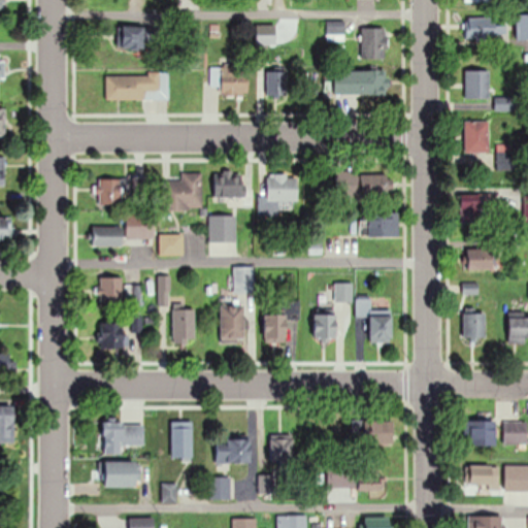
[(527,13),(518,14),(518,40),(527,40),(527,13)]
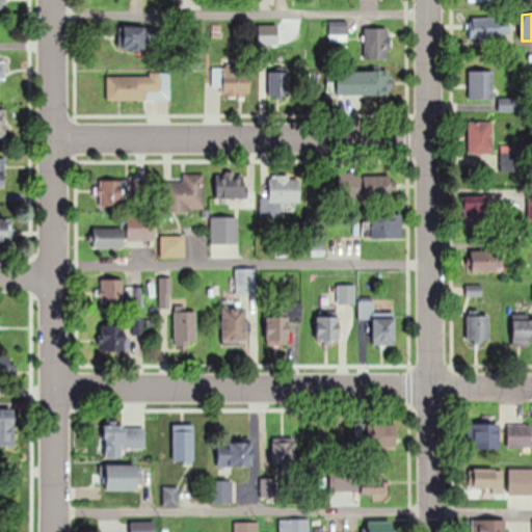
[(511,17),(471,17),(471,38),(511,38),(511,17)]
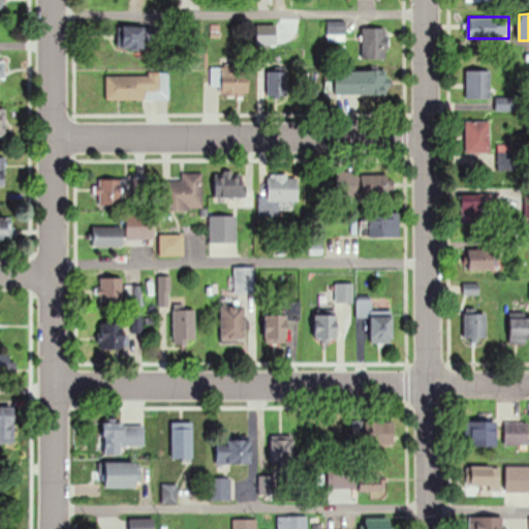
[(329,40),(346,40),(346,21),(329,21),(329,40)]
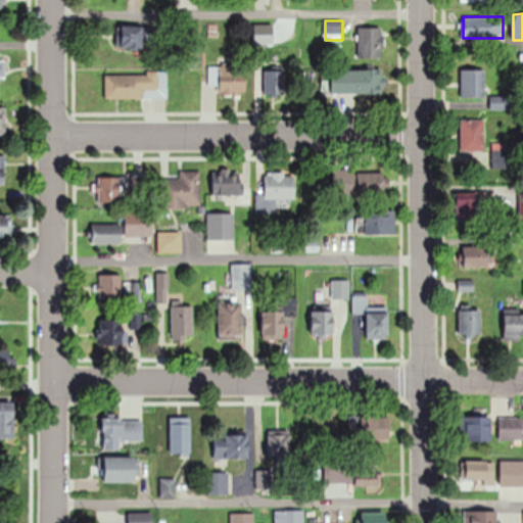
[(144,26),(121,26),(121,48),(145,47),(144,26)]
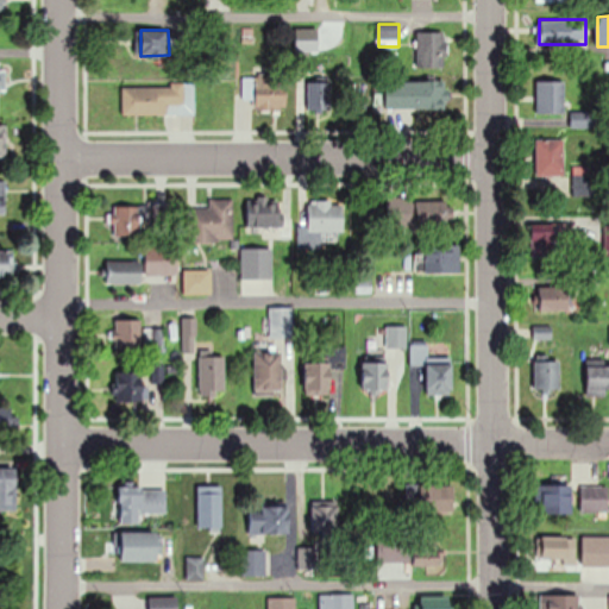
[(446,67),(446,31),(419,31),(419,67),(446,67)]
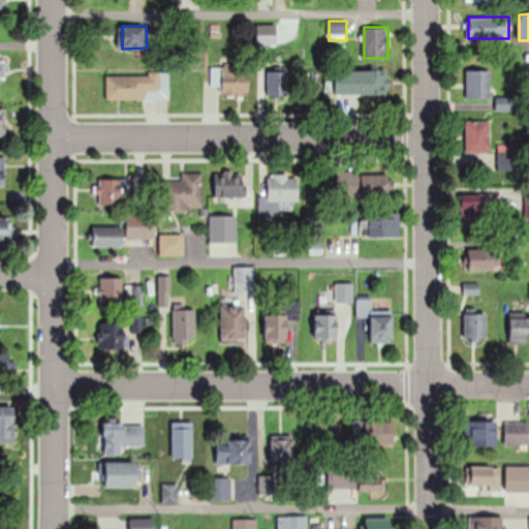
[(222,94),(250,94),(250,67),(211,66),(211,86),(222,86),(222,94)]
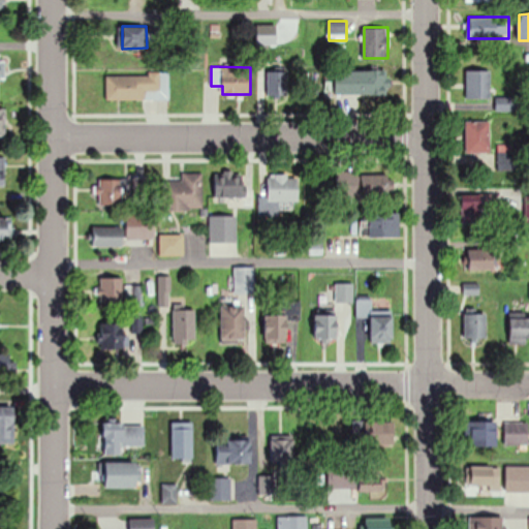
[(268,96),(287,96),(287,70),(268,70),(268,96)]
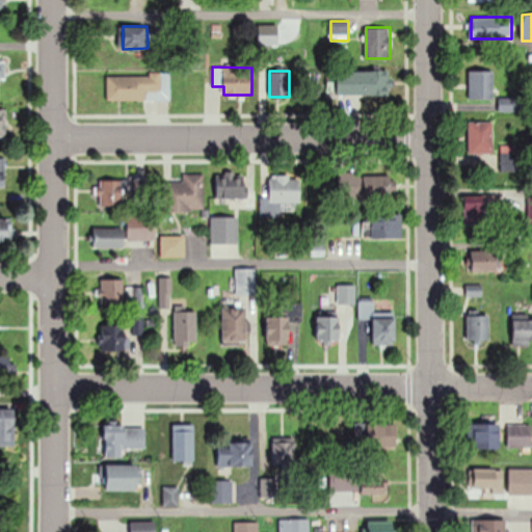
[(337,95),(389,95),(389,71),(337,71),(337,95)]
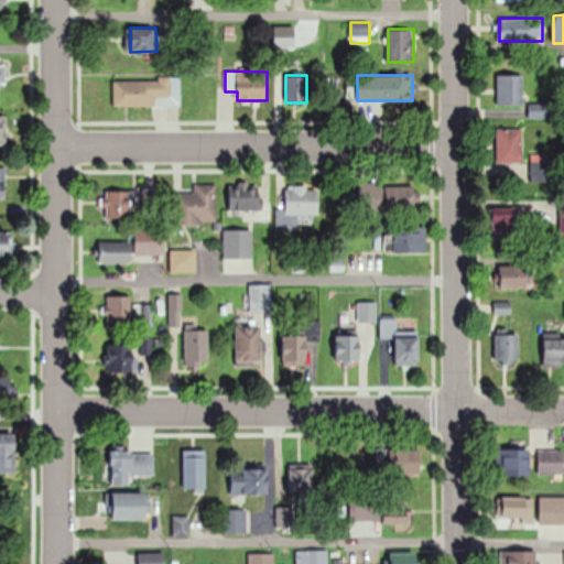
[(523,75),(498,75),(498,105),(523,105),(523,75)]
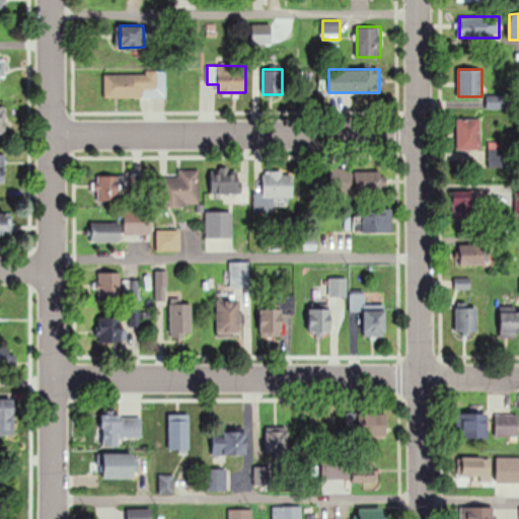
[(166,97),(166,72),(104,72),(104,97),(166,97)]
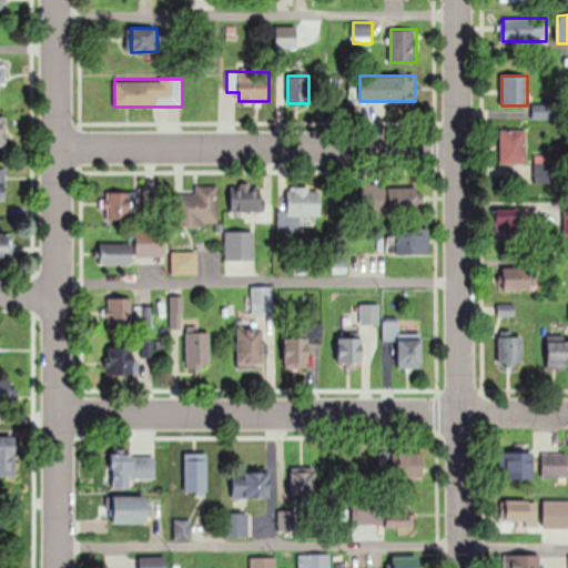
[(534,118),(555,118),(555,104),(534,104),(534,118)]
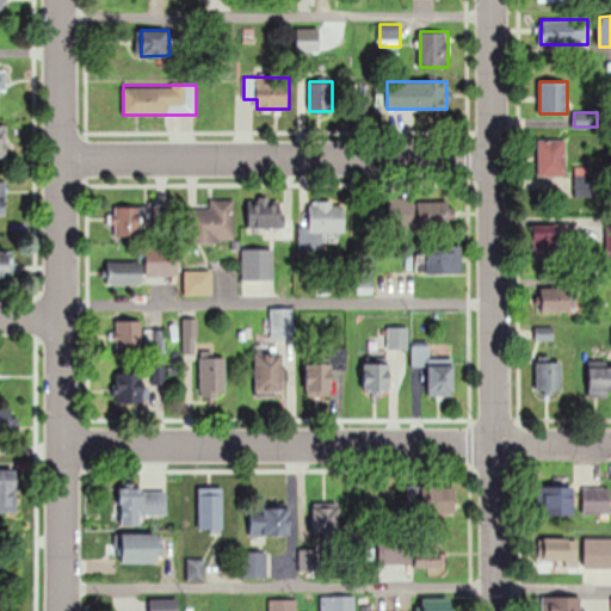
[(538,140),(538,176),(567,176),(567,140),(538,140)]
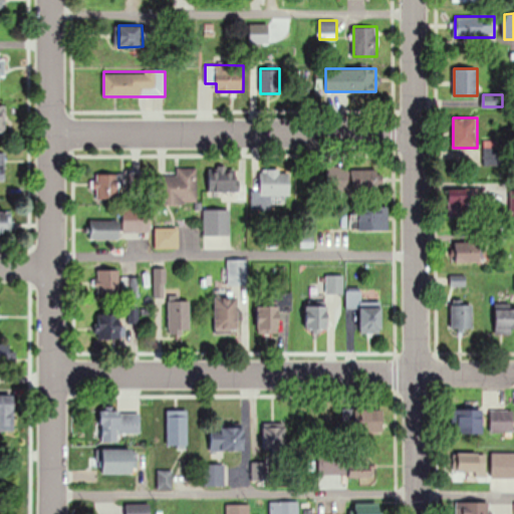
[(484,166),(501,166),(501,140),(484,140),(484,166)]
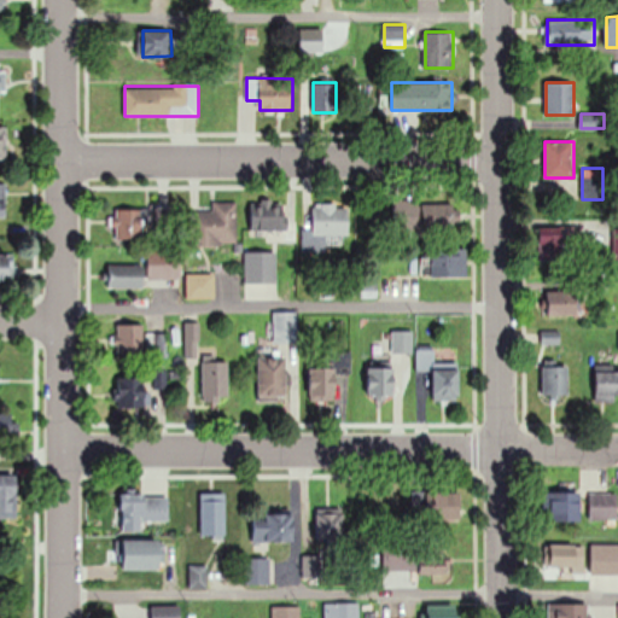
[(395,229),(424,229),(424,199),(395,199),(395,229)]
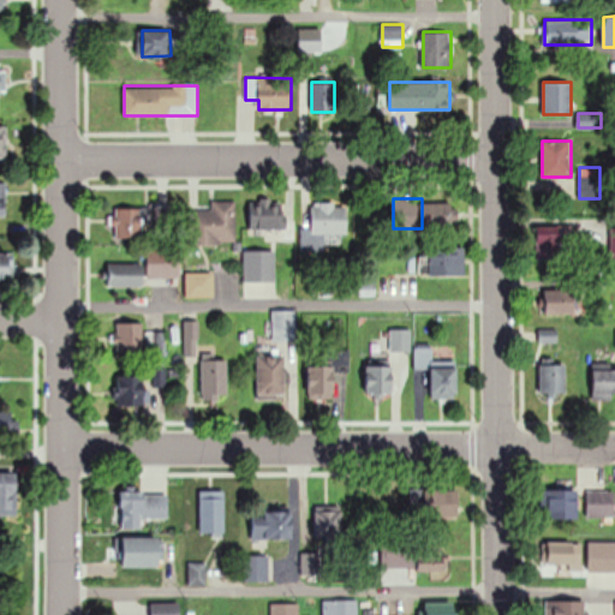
[(287,230),(287,199),(251,199),(251,230),(287,230)]
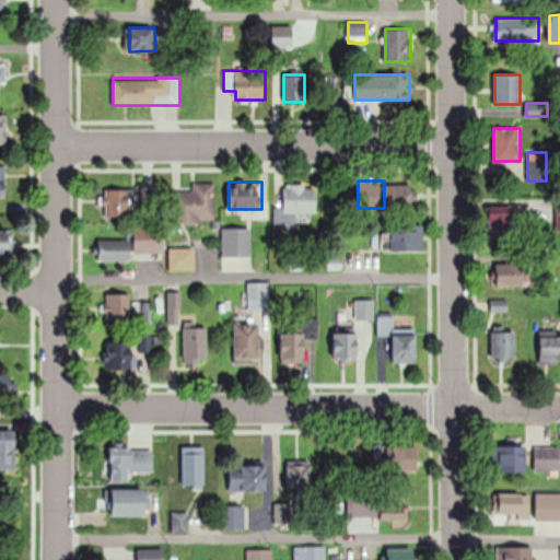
[(214,222),(216,183),(194,183),(193,191),(172,191),(172,221),(214,222)]
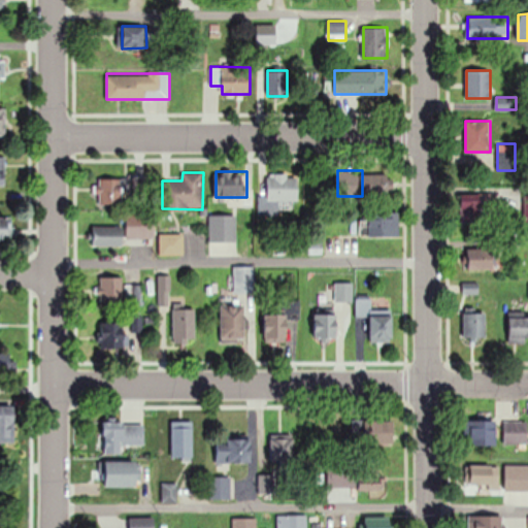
[(268,196),(263,196),(263,208),(273,208),(272,202),(298,201),(298,174),(267,175),(268,196)]
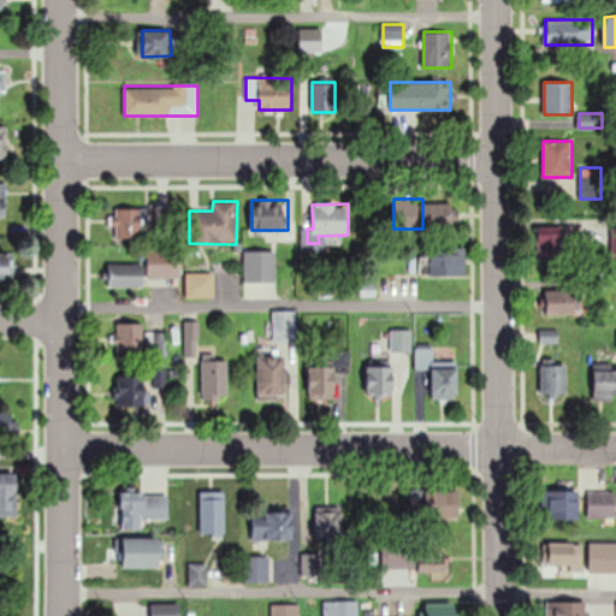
[(141,208),(116,208),(116,240),(141,240),(141,208)]
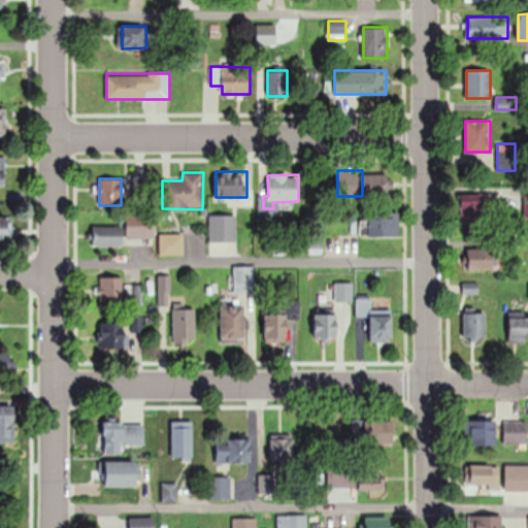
[(462,194),(462,213),(483,213),(483,194),(462,194)]
